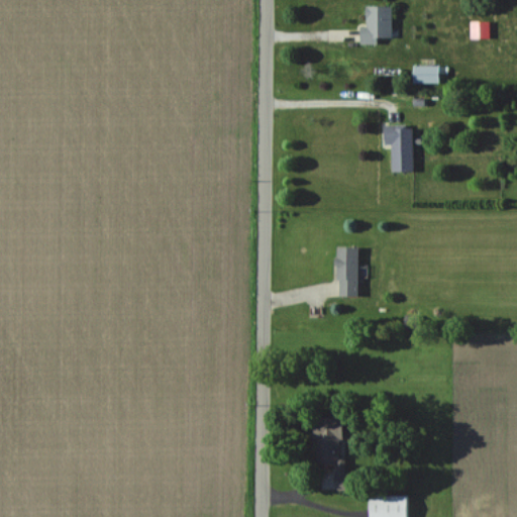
[(390,7),(364,7),(365,27),(357,27),(357,44),(377,44),(377,39),(391,39),(390,7)]
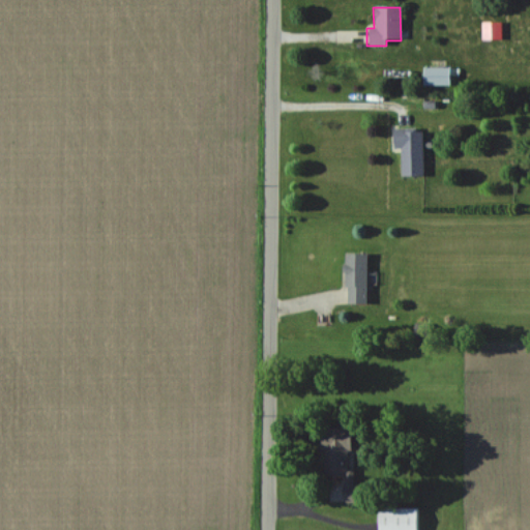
[(448,85),(448,66),(422,66),(422,85),(448,85)]
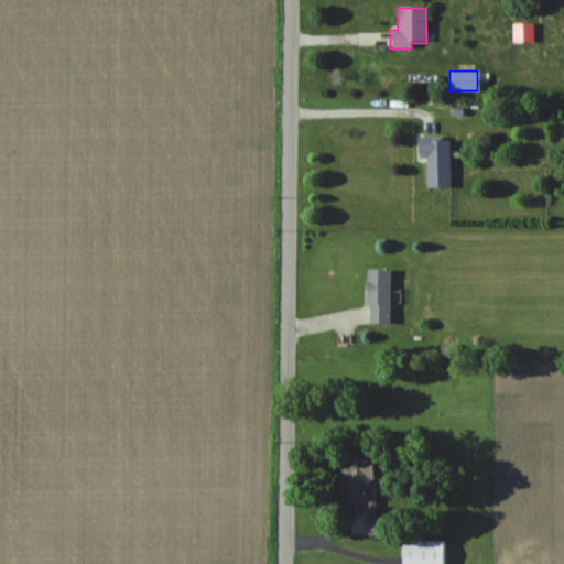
[(426,187),(449,186),(448,136),(416,136),(416,159),(425,159),(426,187)]
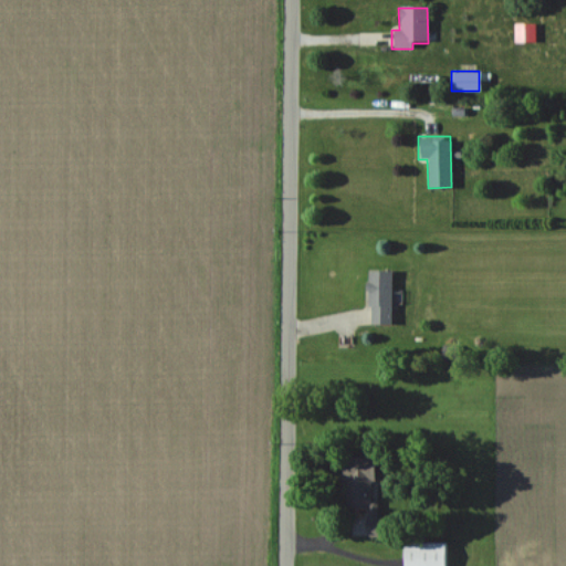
[(390,270),(367,270),(367,323),(390,323),(390,270)]
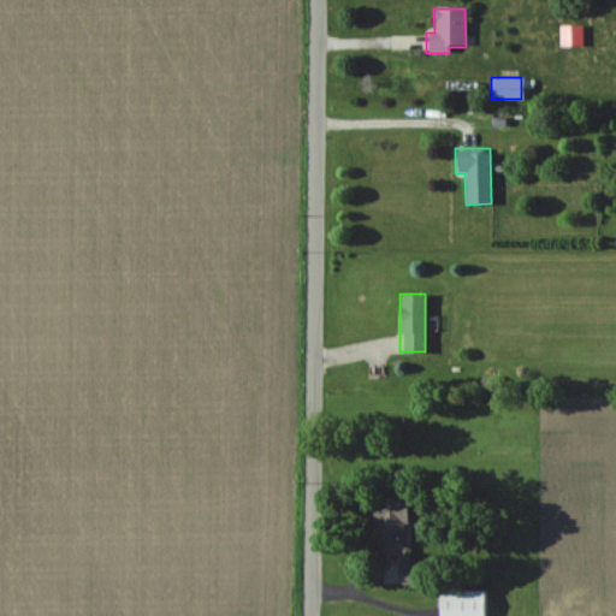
[(410,544),(406,544),(406,497),(373,497),(373,552),(397,552),(397,582),(410,582),(410,544)]
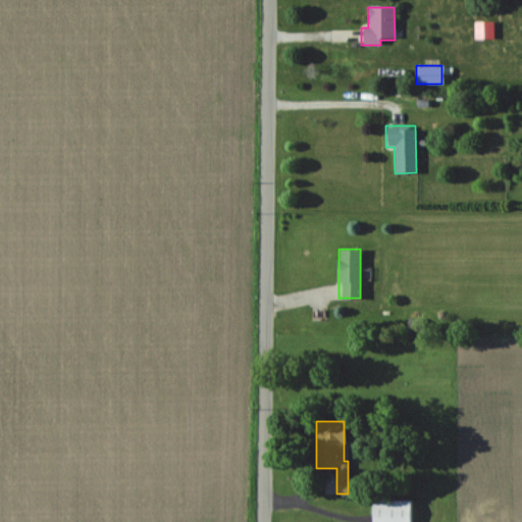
[(370,521),(409,521),(409,501),(370,501),(370,521)]
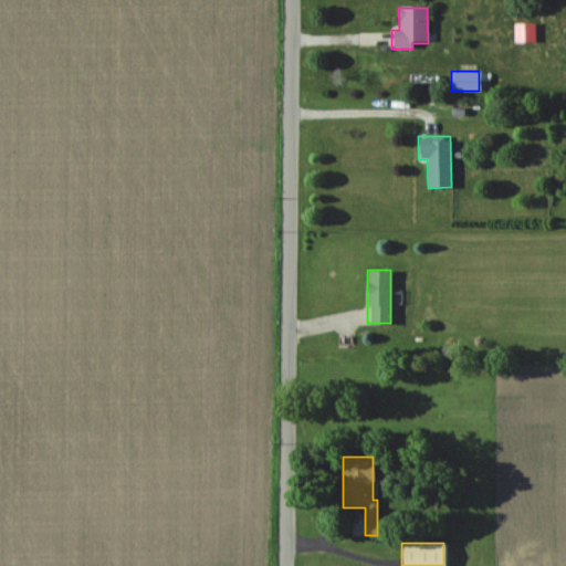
All buildings are outlined.
